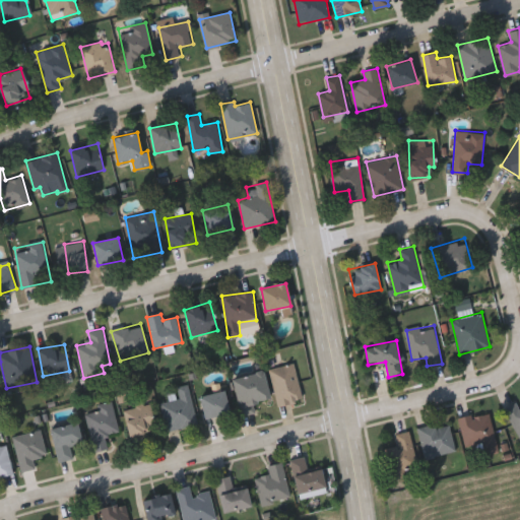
[(278,405),(269,368),(294,363),(303,399),(278,405)]
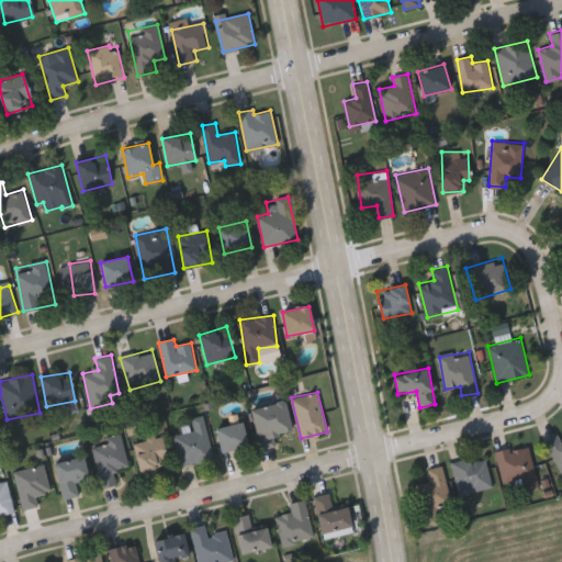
[(259,449),(250,408),(284,402),(291,431),(273,435),(276,446),(259,449)]
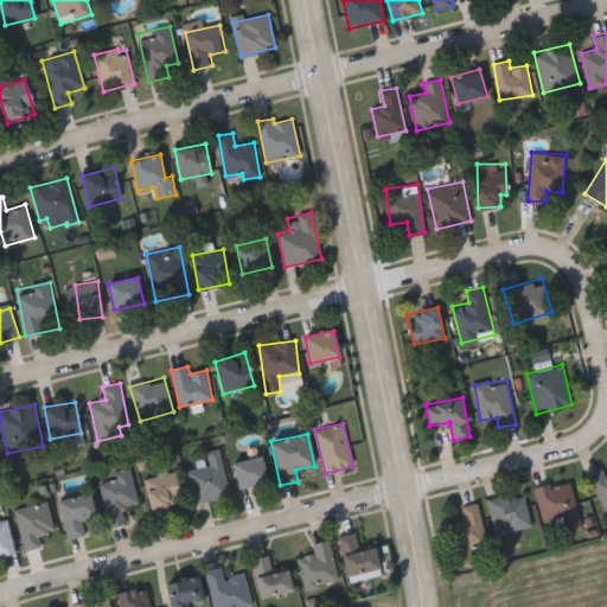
[(230,494),(196,503),(187,471),(209,465),(205,452),(218,448),(230,494)]
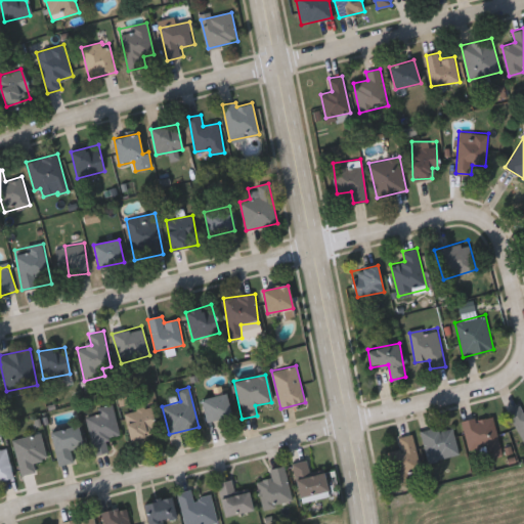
[(200,400),(225,393),(231,417),(206,424),(200,400)]
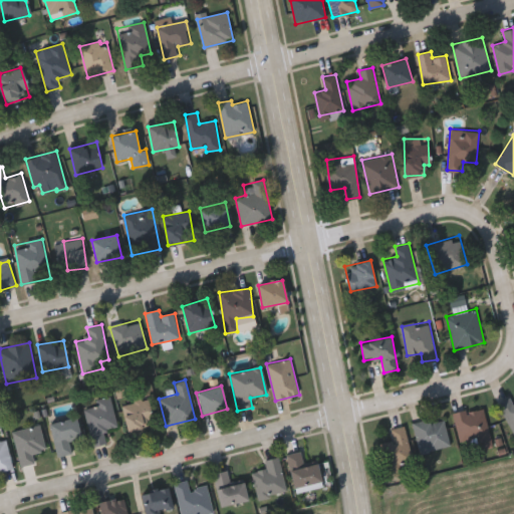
[(120,406),(133,403),(132,399),(146,395),(155,424),(129,432),(120,406)]
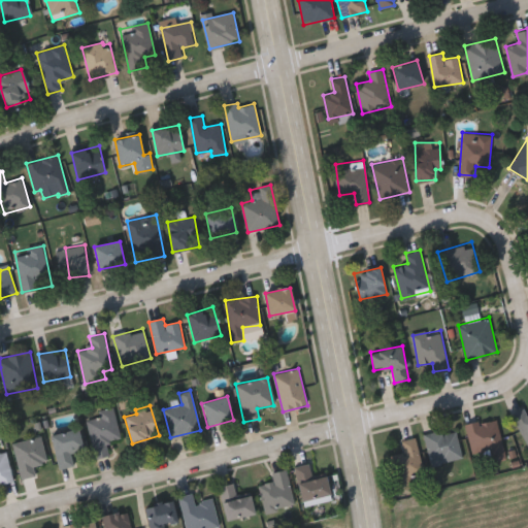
[(109,455),(94,458),(86,420),(99,417),(97,410),(112,406),(121,438),(106,442),(109,455)]
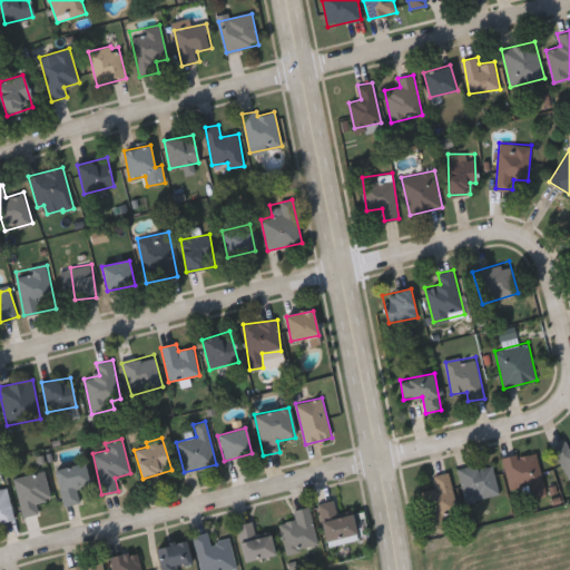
[(569,481),(554,446),(567,441),(569,446),(569,445),(569,481)]
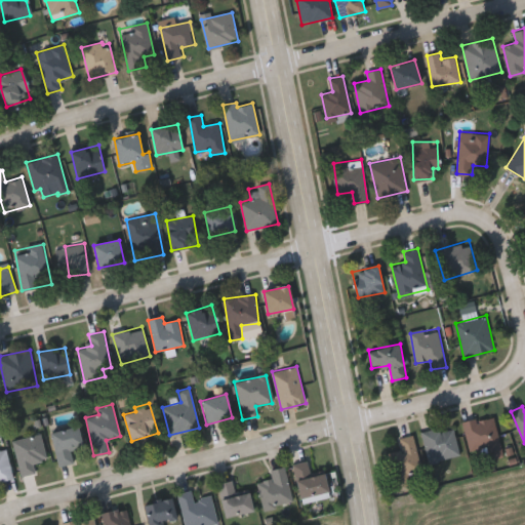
[(494,414),(502,456),(489,459),(487,448),(470,451),(463,420),(494,414)]
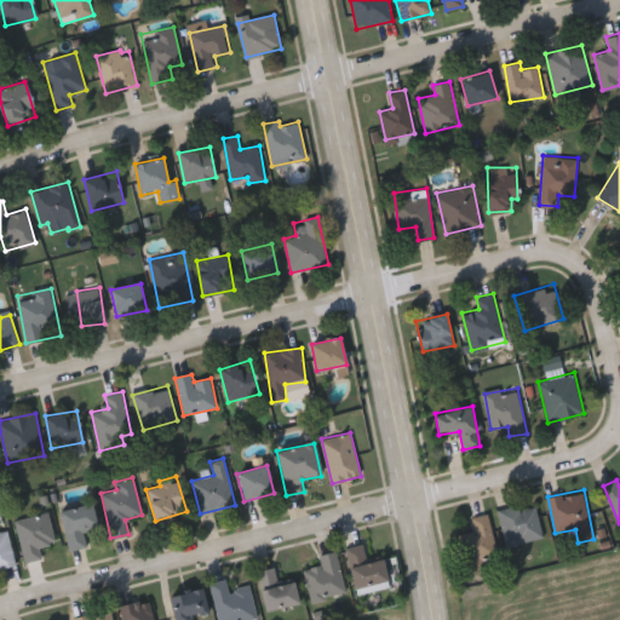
[(82,532),(87,545),(70,550),(58,514),(90,503),(98,527),(82,532)]
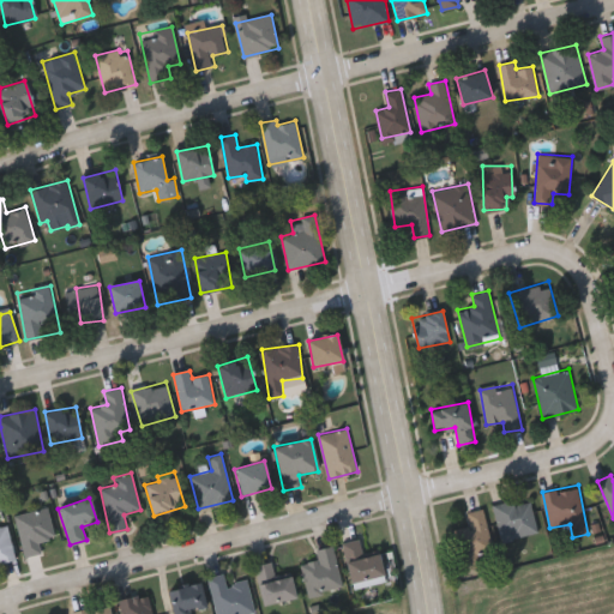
[(537,533),(501,540),(494,505),(531,498),(537,533)]
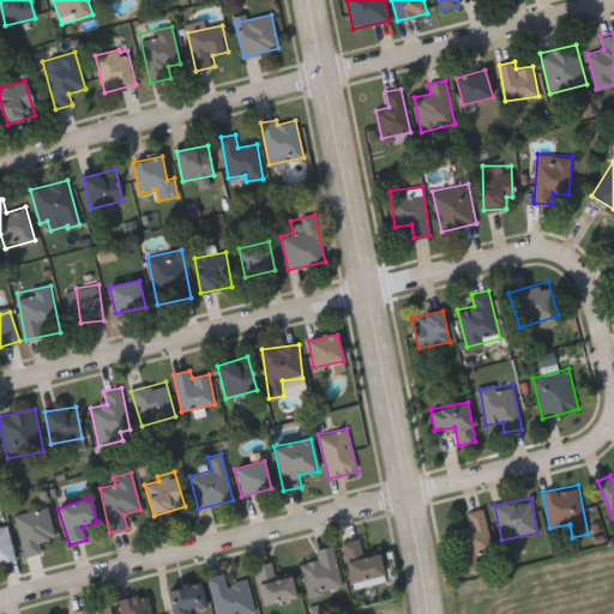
[(14,515),(48,507),(55,537),(41,541),(43,552),(23,557),(14,515)]
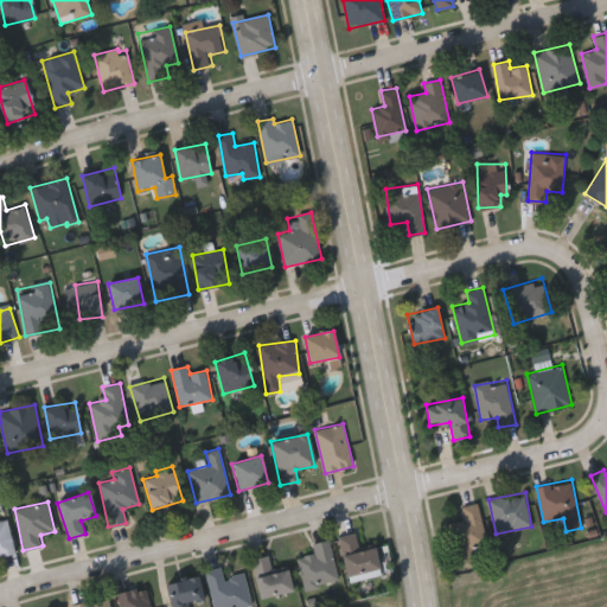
[(489,550),(459,556),(452,525),(464,523),(460,506),(478,502),(489,550)]
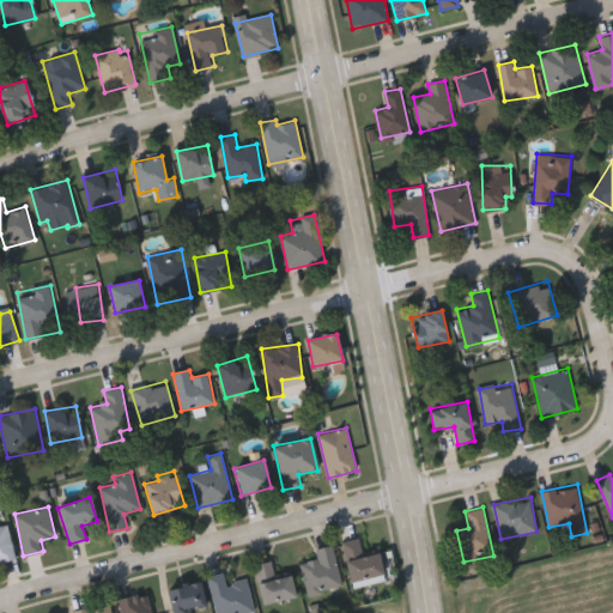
[(0,559),(0,522),(7,521),(14,557),(0,559)]
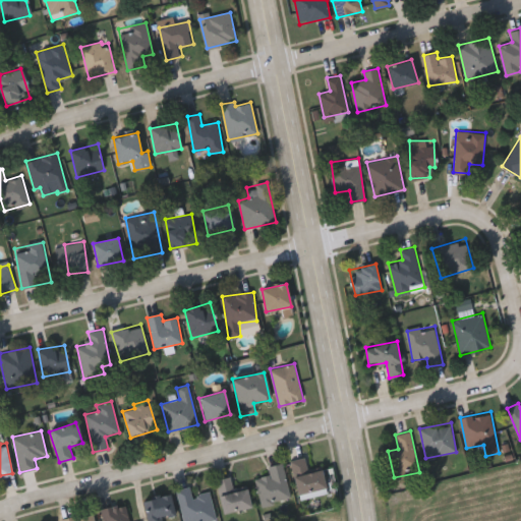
[(309,471),(322,469),(327,493),(299,499),(290,460),(306,457),(309,471)]
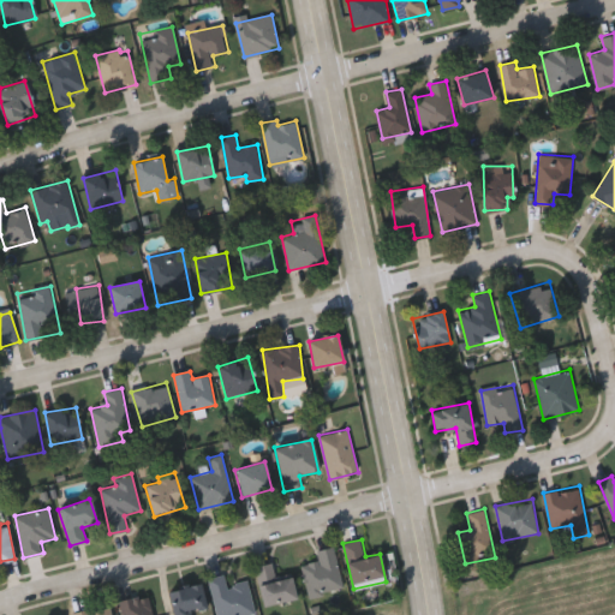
[(308,597),(302,565),(318,561),(316,550),(333,547),(342,589),(308,597)]
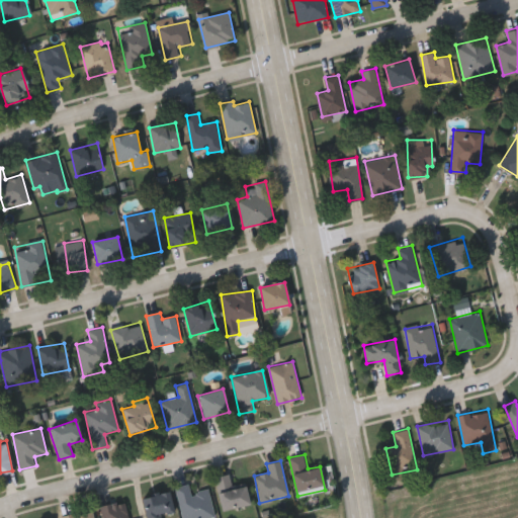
[(213,478),(230,473),(234,488),(245,485),(250,504),(223,511),(213,478)]
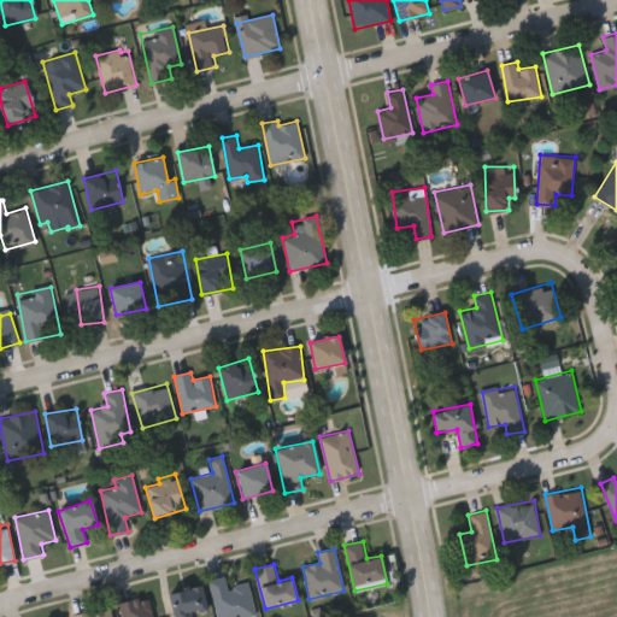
[(216,616),(209,579),(225,576),(227,587),(248,582),(256,616),(248,616),(216,616)]
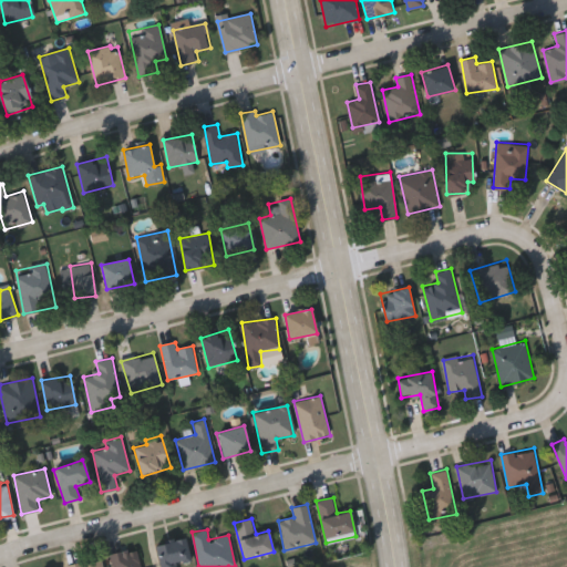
[(158,566),(154,543),(185,537),(189,562),(176,564),(176,566),(158,566)]
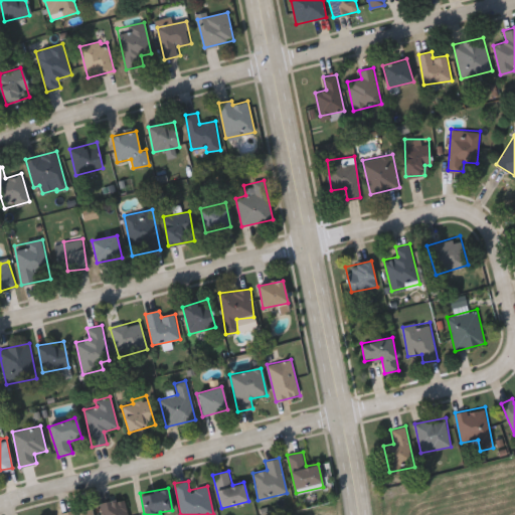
[(124,497),(128,514),(102,514),(100,503),(124,497)]
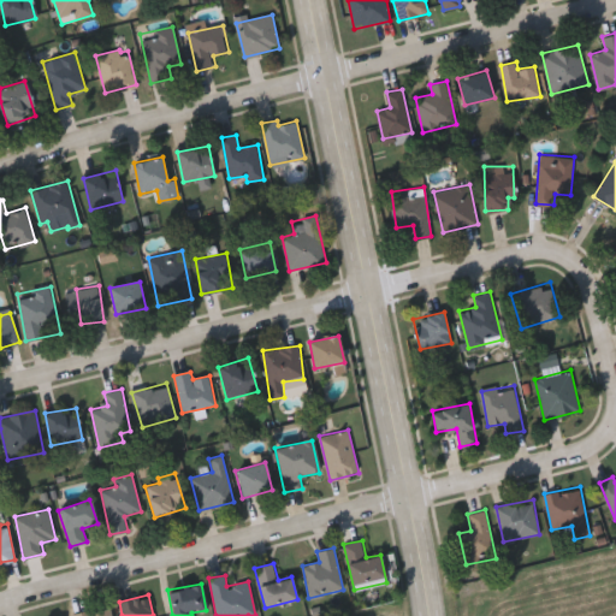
All buildings are outlined.
